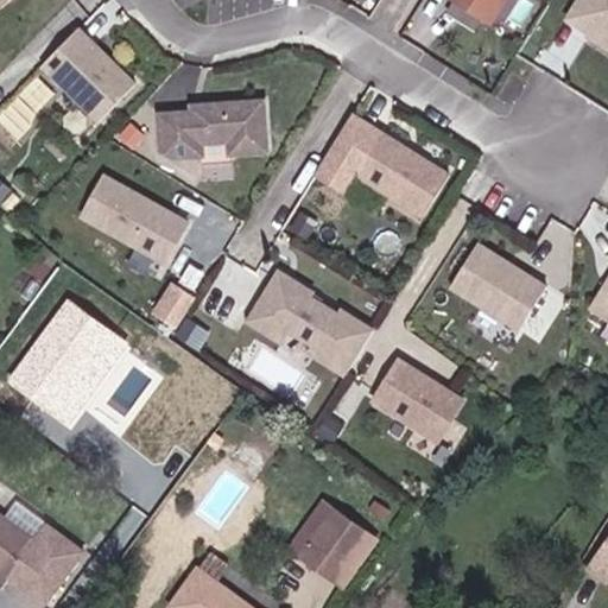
[(458,0),(494,21),(507,0),(458,0)]
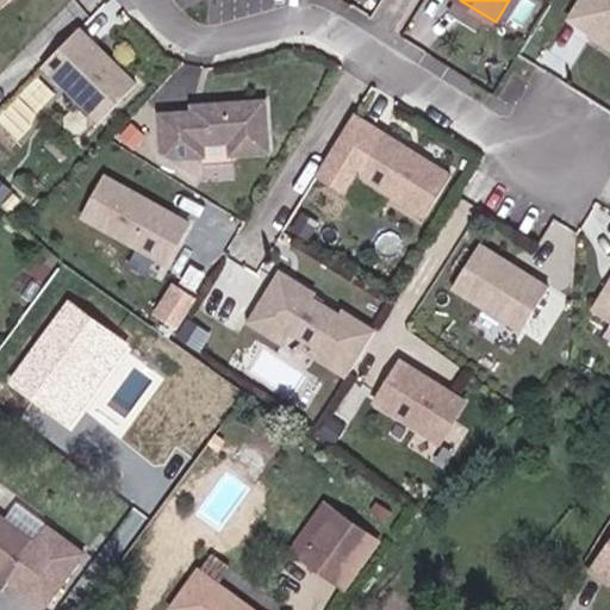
[(609,42),(609,0),(584,0),(572,19),(609,42)]
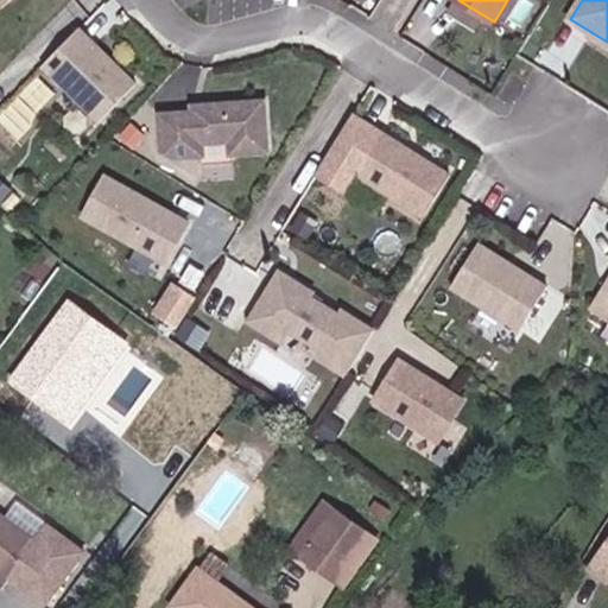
[(138,83),(80,27),(43,64),(101,121),(138,83)]
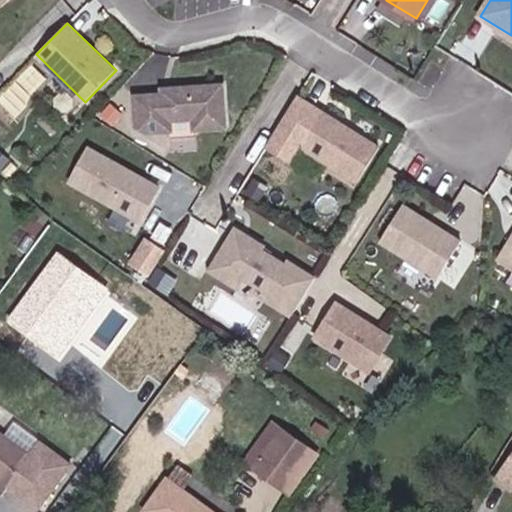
[(225,131),(225,92),(172,92),(172,97),(135,97),(135,126),(147,133),(172,133),(172,122),(194,122),(194,133),(223,133),(225,131)]
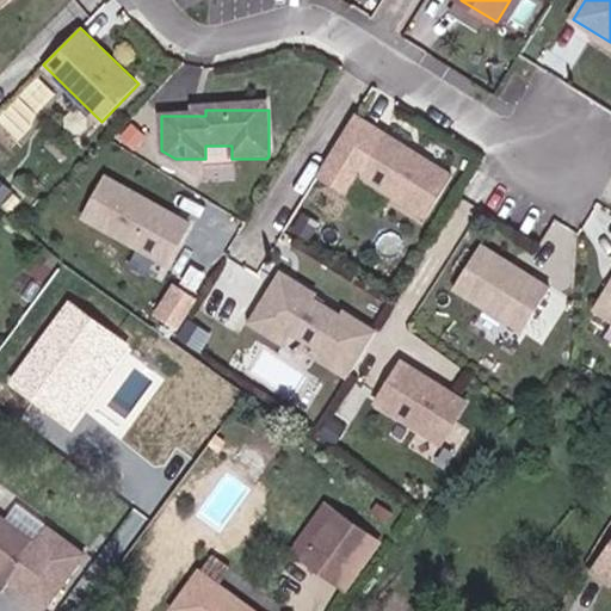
[(429,217),(455,177),(387,134),(355,113),(315,178),(347,197),(360,176),(429,217)]
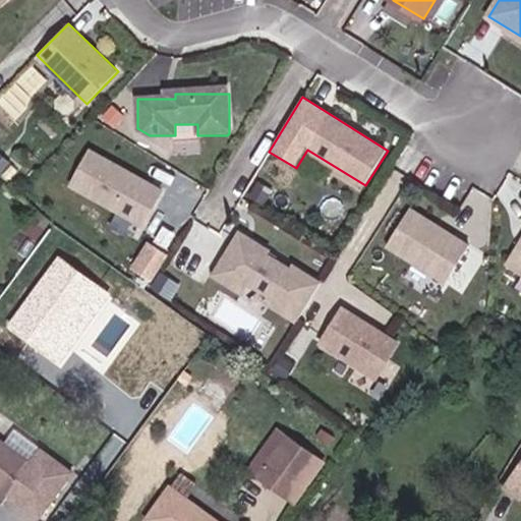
[(197,124),(175,124),(175,135),(175,140),(197,140),(197,135),(197,124)]
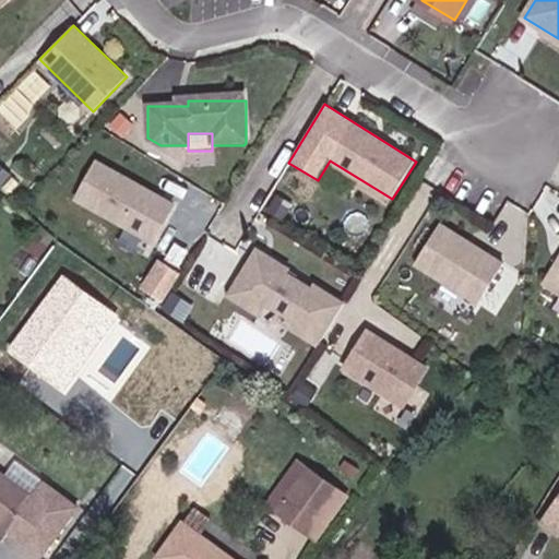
[(174,205),(98,162),(78,199),(153,241),(174,205)]
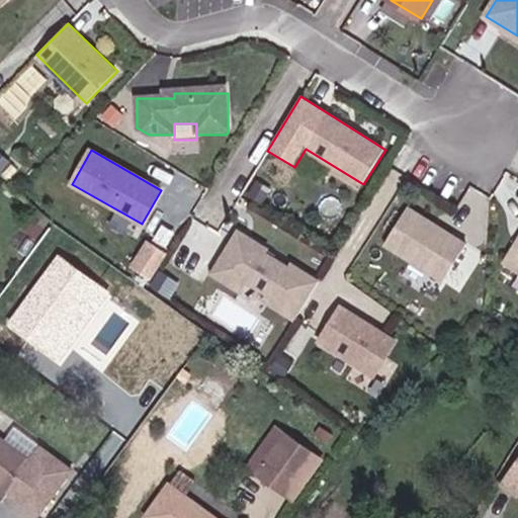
[(467,244),(409,207),(385,245),(444,281),(467,244)]
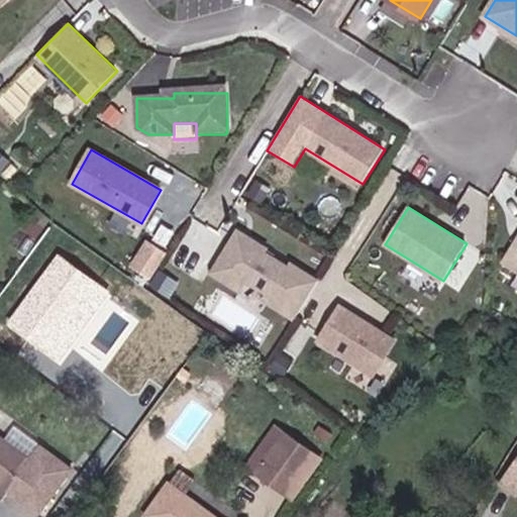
[(320,281),(293,265),(291,268),(267,252),(269,248),(239,231),(213,273),(242,291),(248,282),(273,297),(270,302),(297,319),(320,281)]
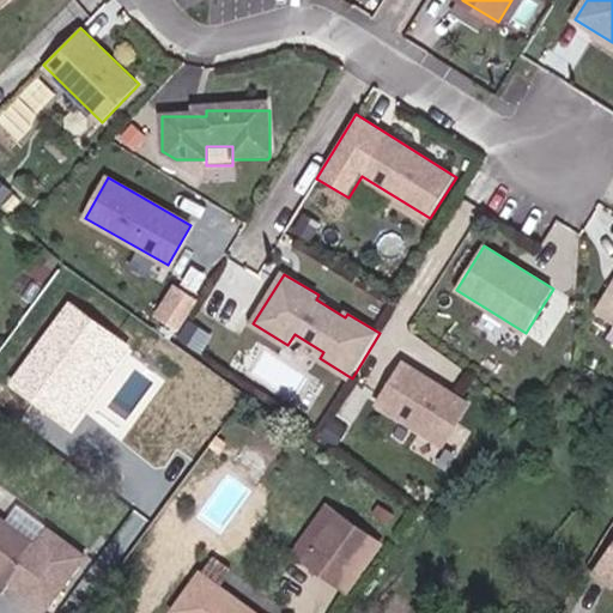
[(182,328),(200,295),(175,281),(156,315),(182,328)]
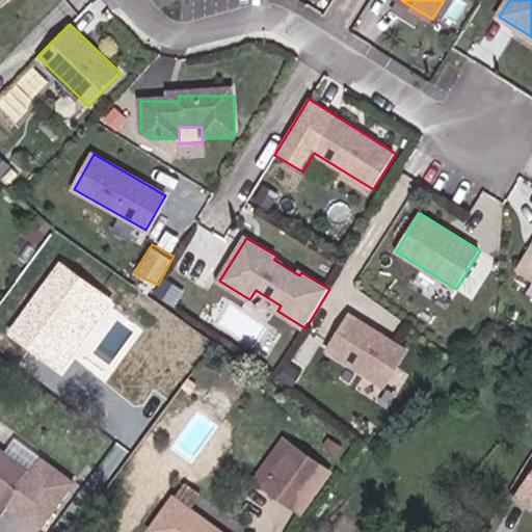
[(531,278),(531,249),(519,271),(531,278)]
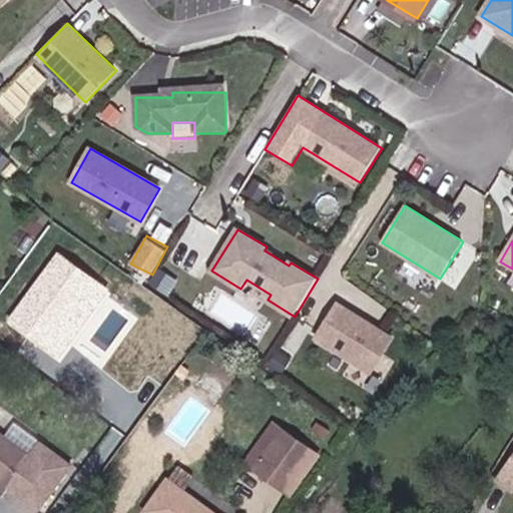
[(110,290),(57,251),(7,322),(60,359),(110,290)]
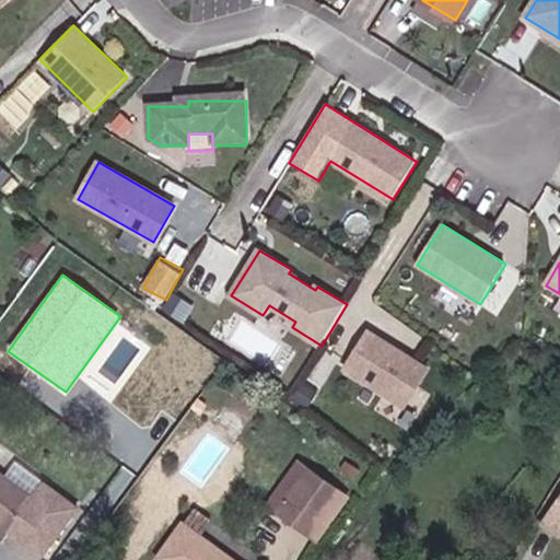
[(405,406),(429,368),(413,359),(407,360),(401,357),(405,353),(370,331),(347,370),(405,406)]
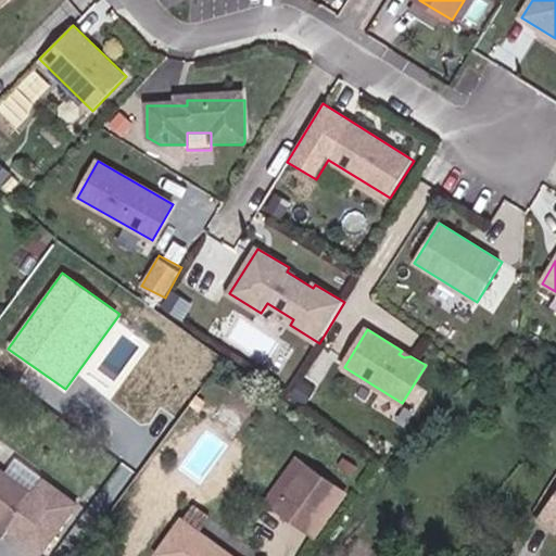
[(310,459),(299,452),(272,493),(282,500),(310,459)]
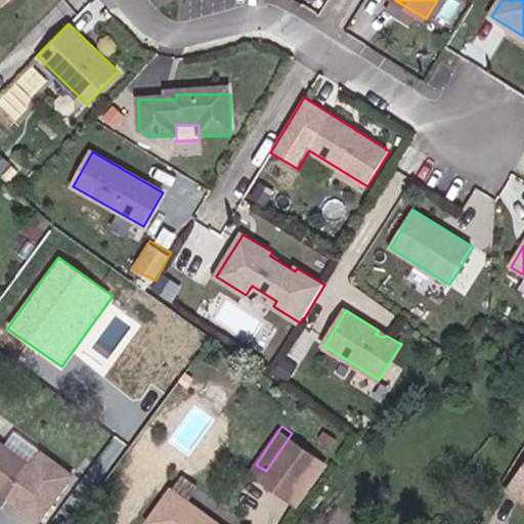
[(272,475),(299,438),(292,433),(266,471),(272,475)]
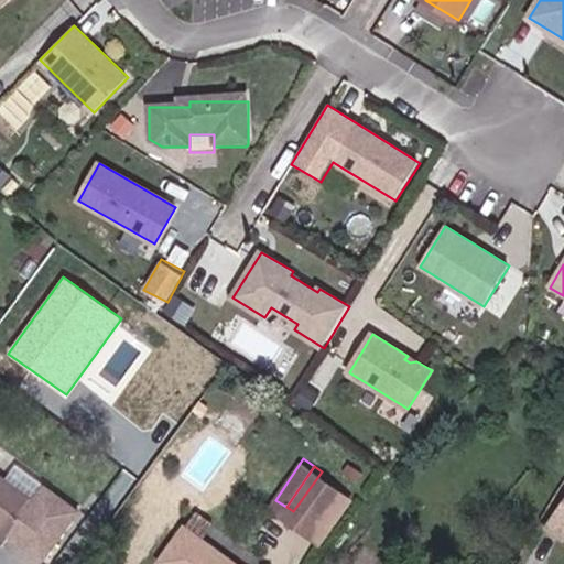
[(41,499),(0,468),(0,521),(49,559),(85,510),(52,485),(41,499)]
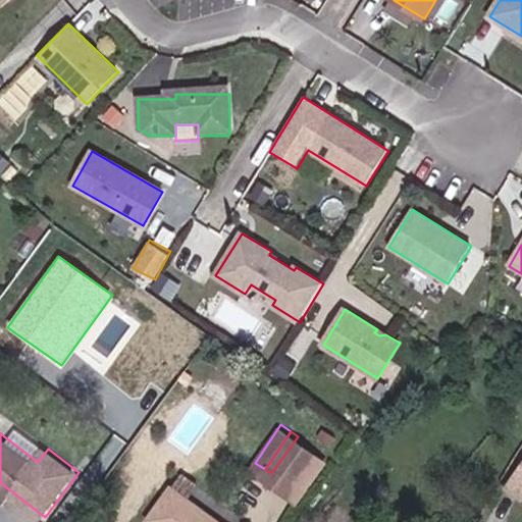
[(295,489),(319,451),(298,436),(271,473),(295,489)]
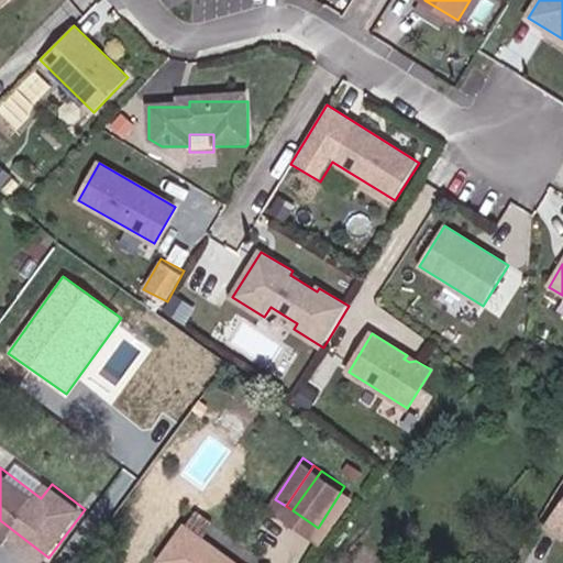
[(355,493),(344,486),(318,528),(328,533),(355,493)]
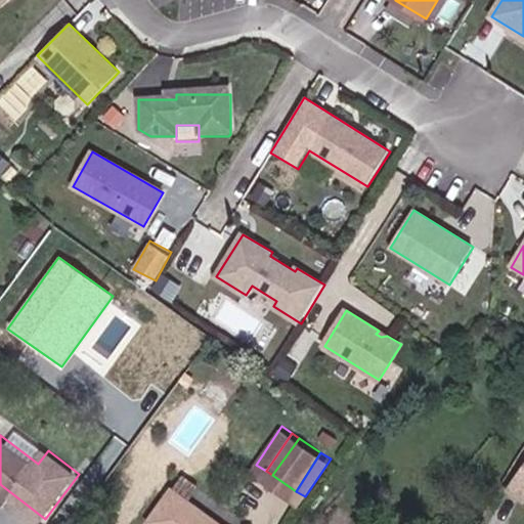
[(523,471),(513,488),(523,495),(523,471)]
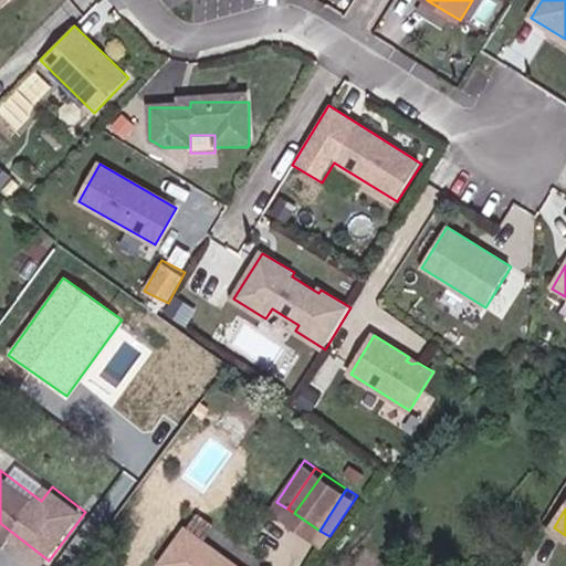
[(245,565),(185,524),(157,563),(161,565),(245,565)]
